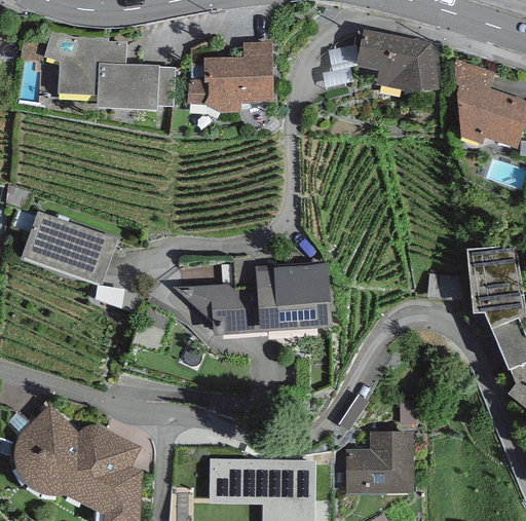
[(51,29),(43,54),(59,60),(58,91),(96,94),(97,108),(156,110),(156,105),(173,105),(176,66),(124,63),(126,40),(108,40),(108,36),(74,35),(51,29)]
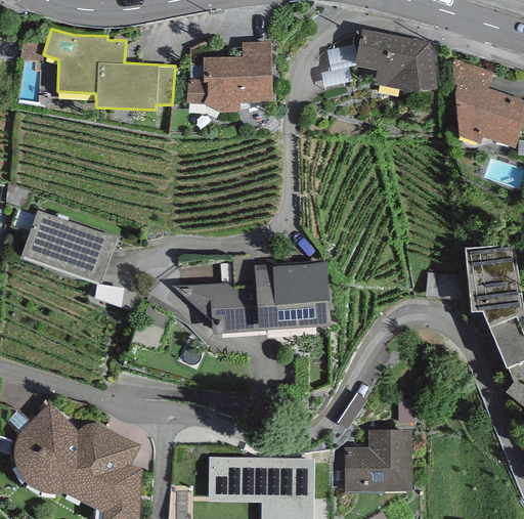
[(430,42),(362,29),(355,67),(377,71),(375,85),(403,91),(403,94),(437,89),(432,51),(431,51),(430,42)]
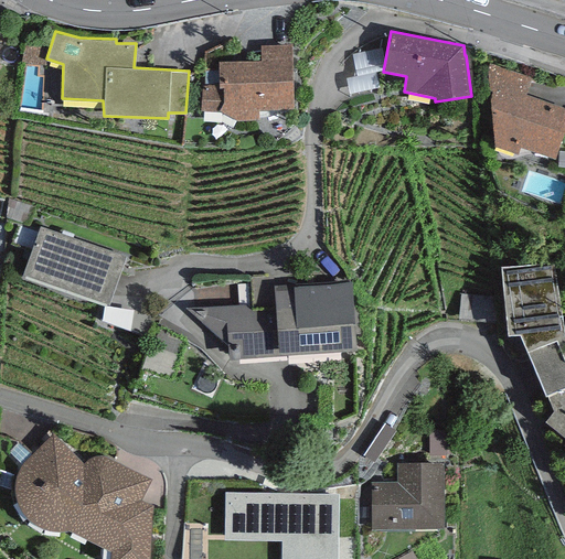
[(260,60),(219,60),(220,65),(202,65),(200,109),(221,111),(237,120),(259,120),(258,111),(292,110),(291,43),(260,43),(260,60)]
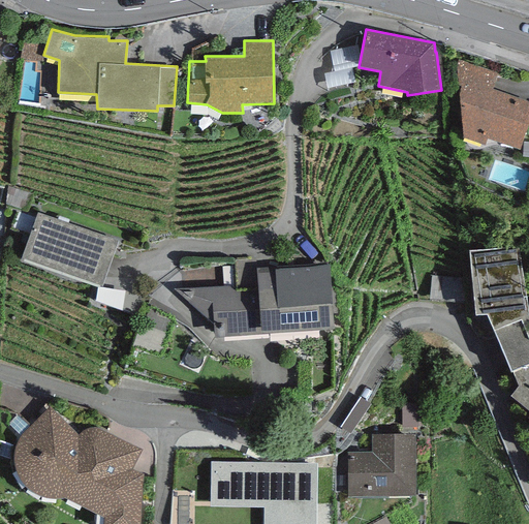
[(458,57),(456,63),(458,84),(461,85),(458,93),(461,135),(485,146),(486,140),(520,149),(528,121),(528,98),(492,87),(498,68),(458,57)]
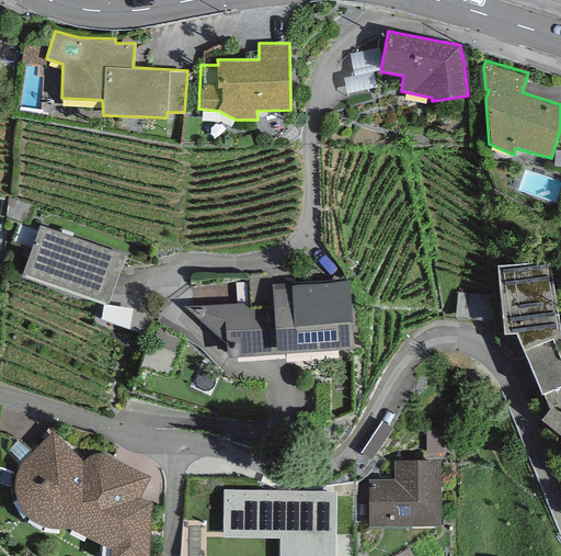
[(126,253),(41,224),(23,275),(109,305),(126,253)]
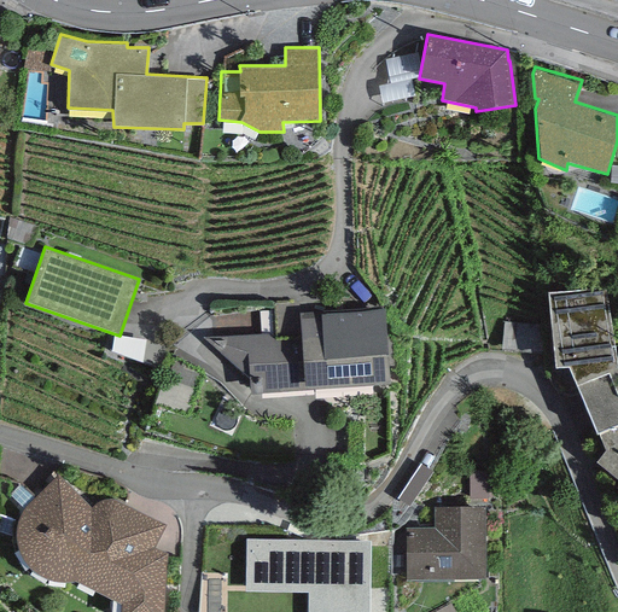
[(605,284),(548,292),(555,372),(569,368),(596,437),(599,436),(605,449),(596,464),(617,478),(617,369),(617,367),(605,284)]
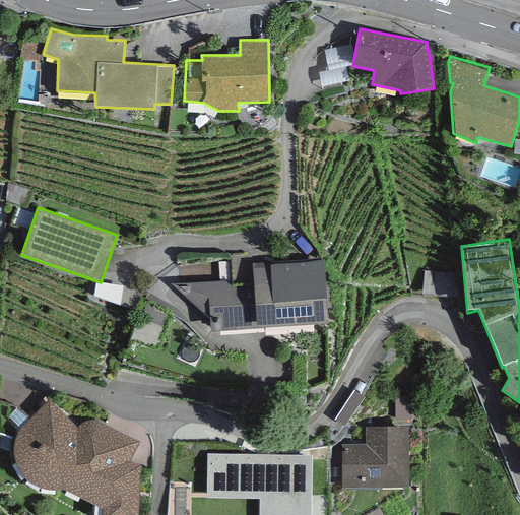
[(323,262),(269,263),(269,260),(252,261),(252,248),(228,249),(229,278),(188,282),(189,288),(209,296),(210,331),(257,329),(257,331),(327,327),(326,306),(331,305),(329,277),(324,278),(323,262)]
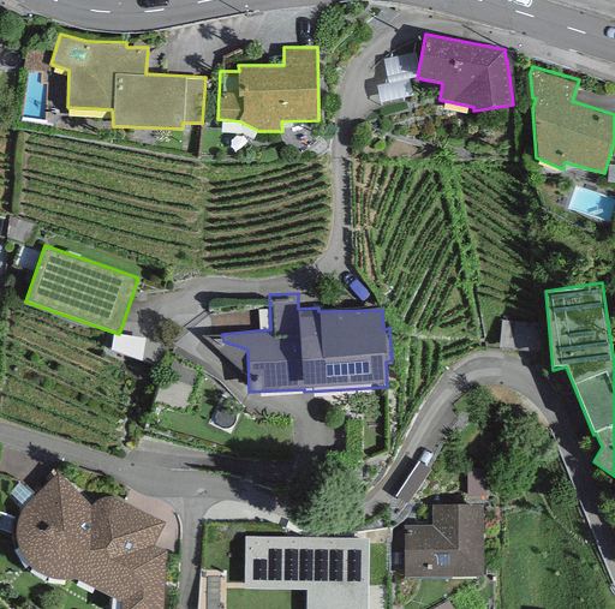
[(473,463),(475,488),(493,488),(491,461),(473,463)]
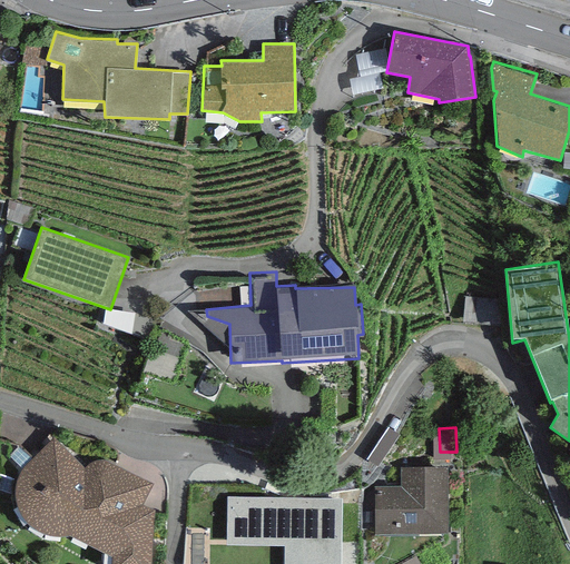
[(84,465),(53,436),(25,465),(20,470),(16,477),(15,483),(15,491),(15,497),(17,507),(21,515),(23,522),(29,526),(35,531),(41,533),(49,535),(55,535),(59,536),(65,536),(70,535),(112,557),(111,563),(150,563),(154,510),(143,502),(151,482),(106,458),(99,458),(95,458),(89,462),(84,465)]
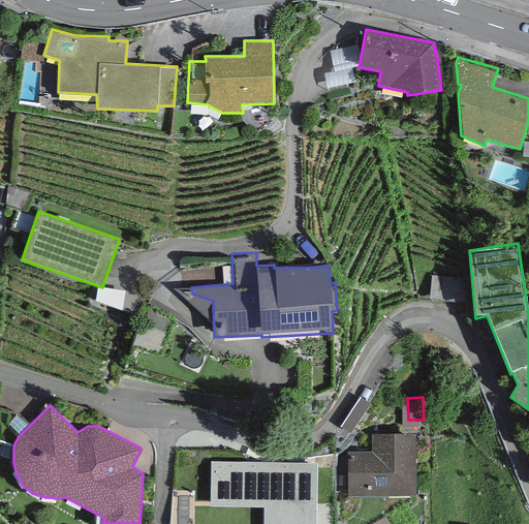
[(414,433),(372,434),(372,450),(348,450),(349,497),(415,497),(414,433)]
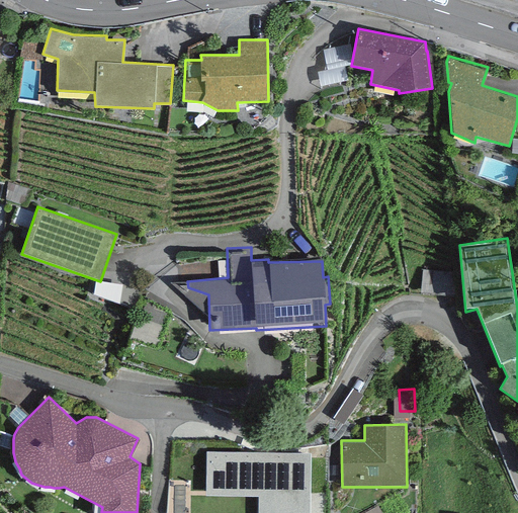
[(246,444),(207,444),(207,497),(249,497),(248,512),(312,512),(313,457),(246,457),(246,444)]
